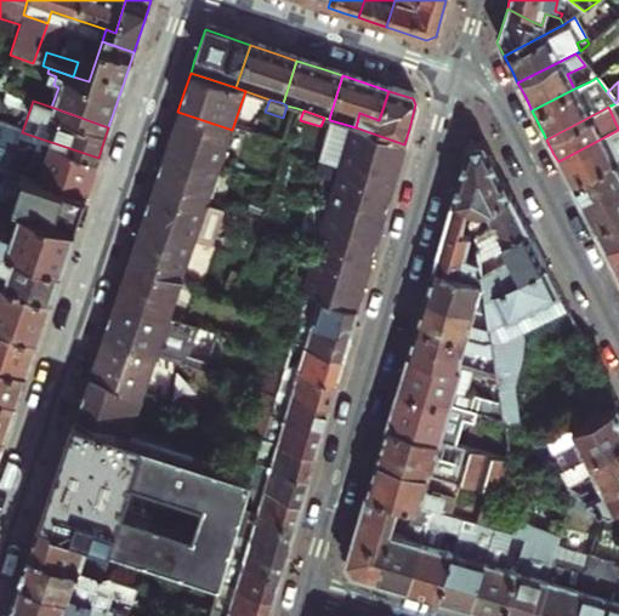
[(172,125),(164,149),(220,169),(232,130),(177,112),(172,125)]
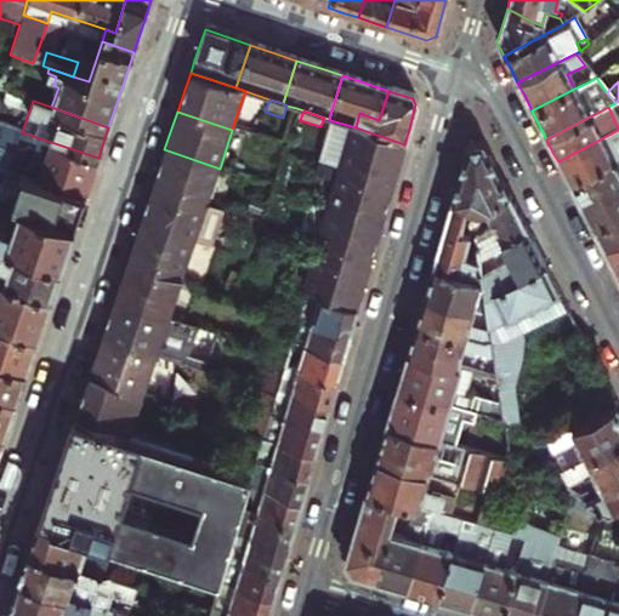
[(336,169),(392,186),(398,167),(404,144),(356,127),(330,120),(318,164),(336,169)]
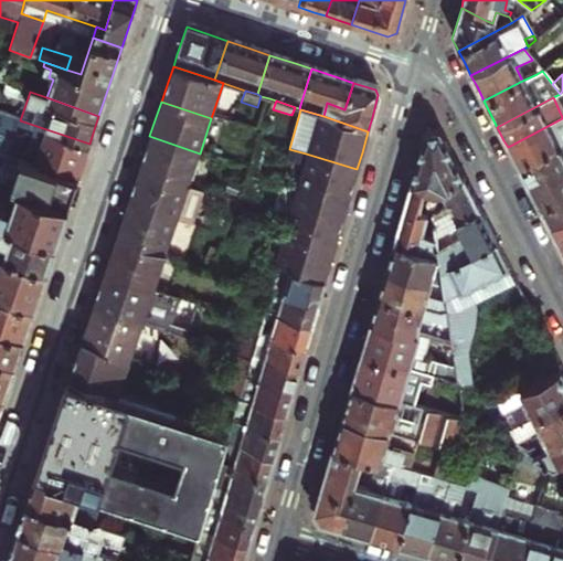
[(0,155),(19,160),(76,180),(85,157),(89,144),(20,120),(0,114),(0,155)]
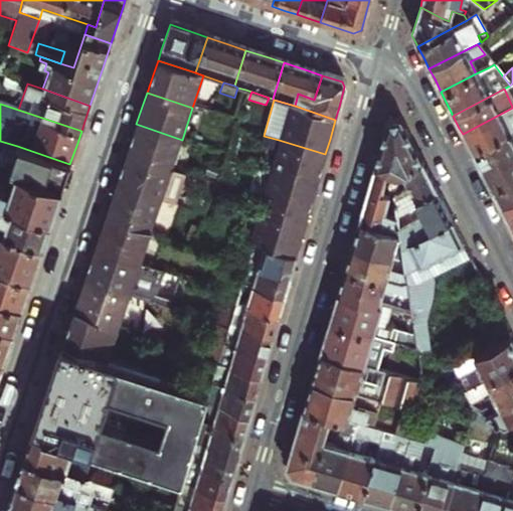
[(512,108),(463,134),(468,146),(472,153),(512,132),(512,108)]
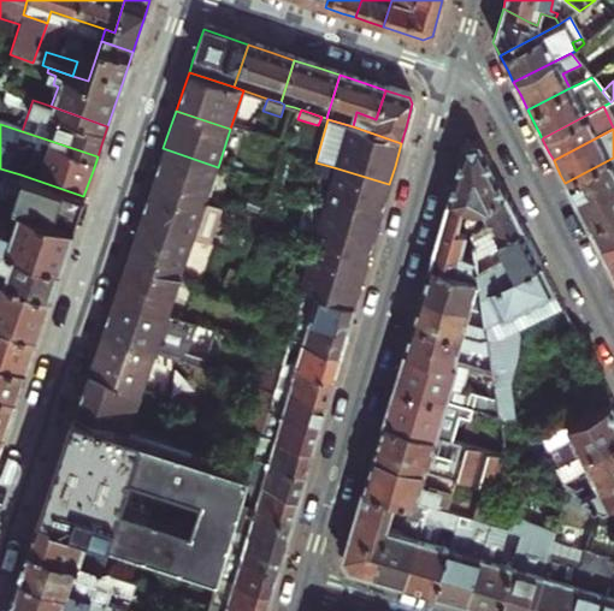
[(464,211),(468,213),(503,194),(478,143),(462,147),(459,160),(447,203),(464,211)]
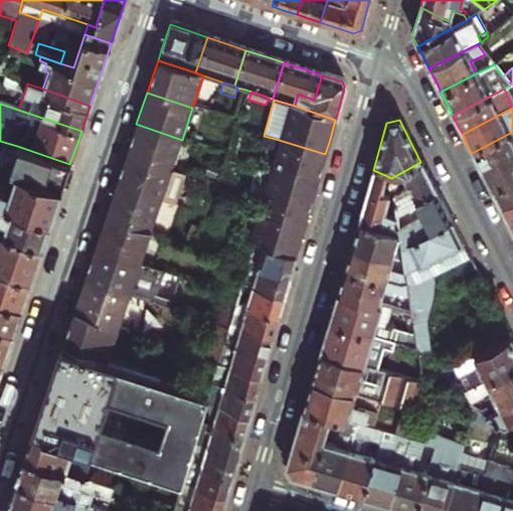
[(133,134),(126,155),(171,171),(182,140),(136,124),(133,134)]
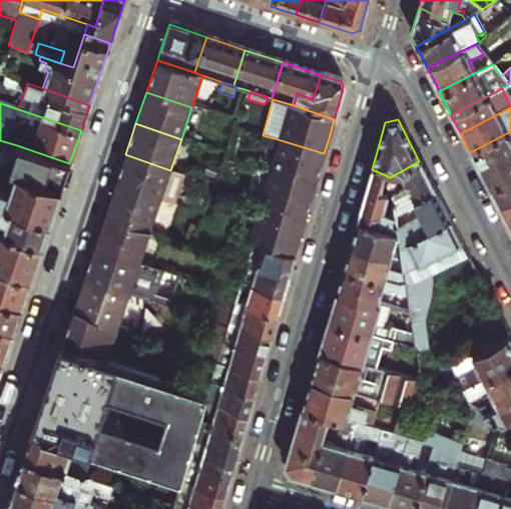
[(510,131),(470,152),(476,163),(479,169),(496,160),(498,163),(510,156),(510,131)]
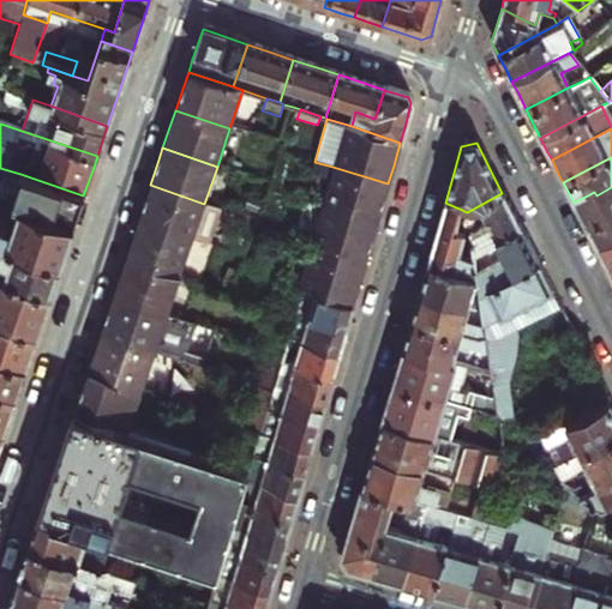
[(382,205),(388,184),(333,167),(321,207),(377,223),(382,205)]
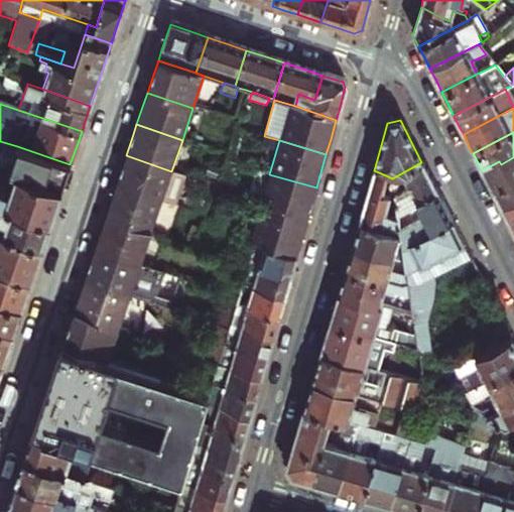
[(17,172),(62,188),(67,174),(70,164),(17,146),(9,170),(17,172)]
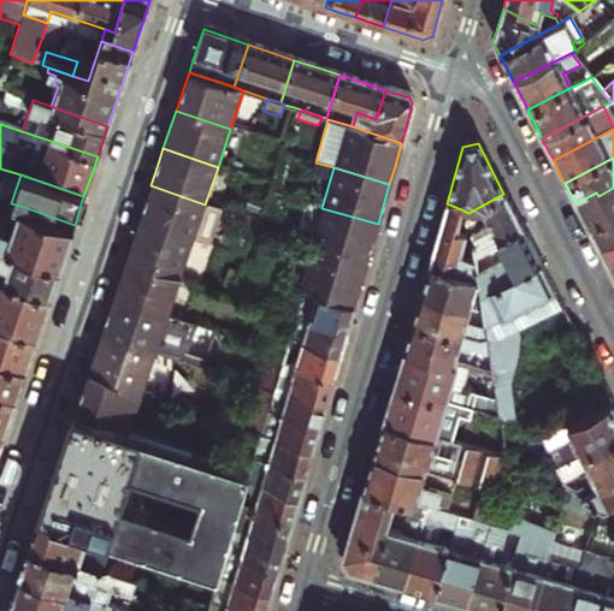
[(146,200),(137,224),(193,242),(208,248),(222,209),(205,205),(151,185),(146,200)]
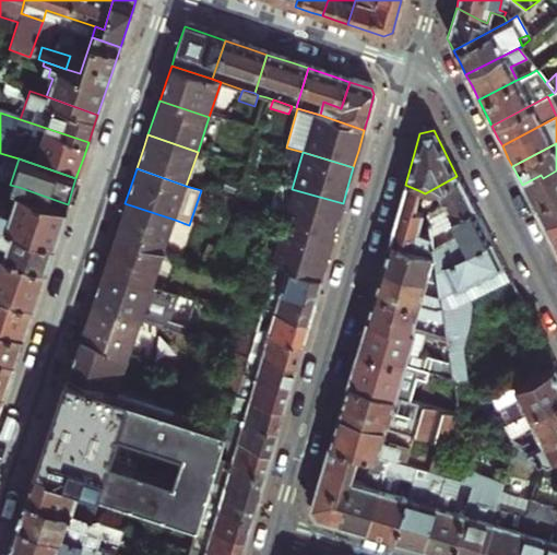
[(541,175),(522,185),(529,199),(533,208),(556,196),(556,170),(543,178),(541,175)]
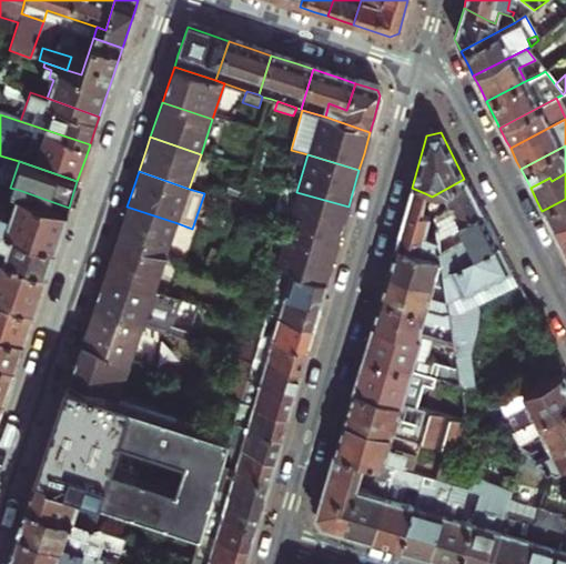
[(473,197),(464,179),(432,197),(434,211),(435,218),(437,234),(481,212),(473,197)]
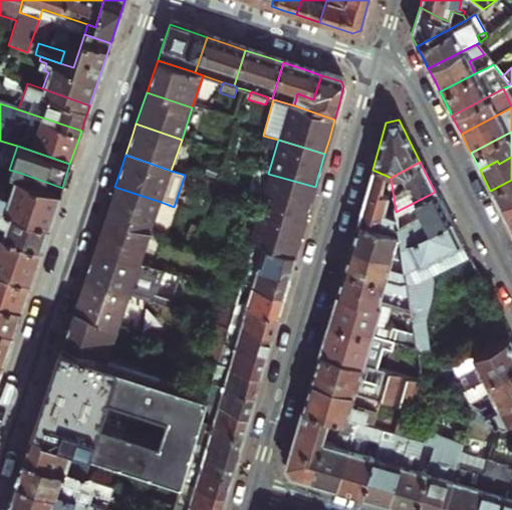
[(203,177),(214,181),(218,170),(207,166),(203,177)]
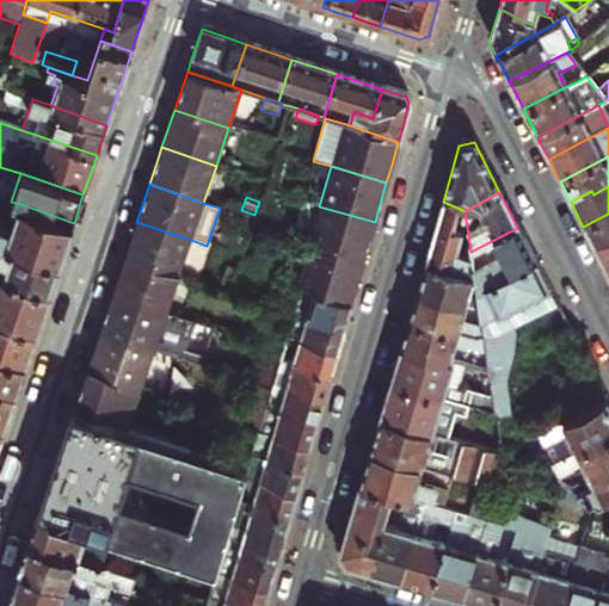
[(453,232),(460,209),(443,202),(435,228),(425,264),(473,277),(471,258),(456,255),(461,234),(453,232)]
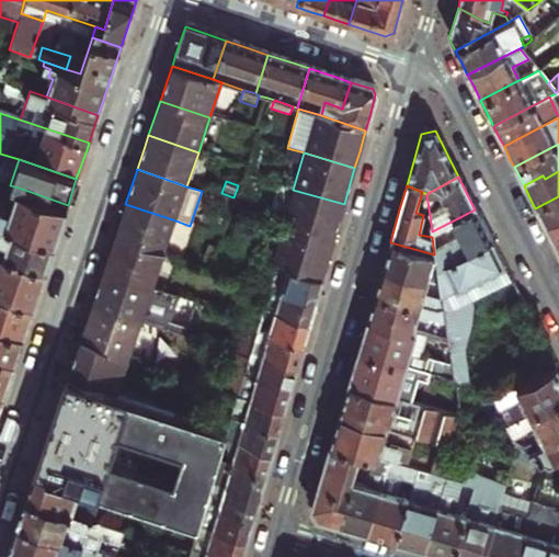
[(0,223),(55,241),(63,219),(68,205),(19,188),(11,209),(0,205),(0,223)]
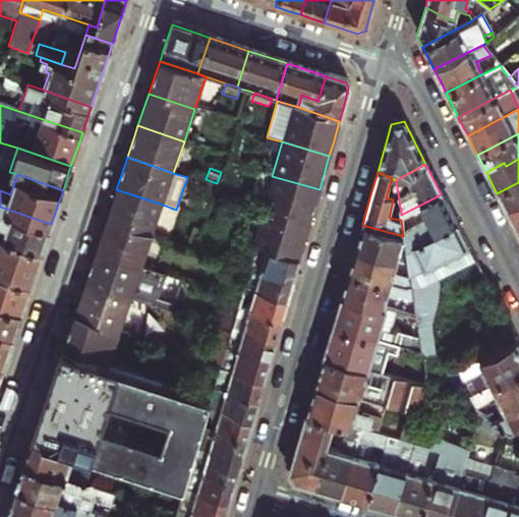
[(313,209),(320,189),(272,176),(263,210),(309,224),(313,209)]
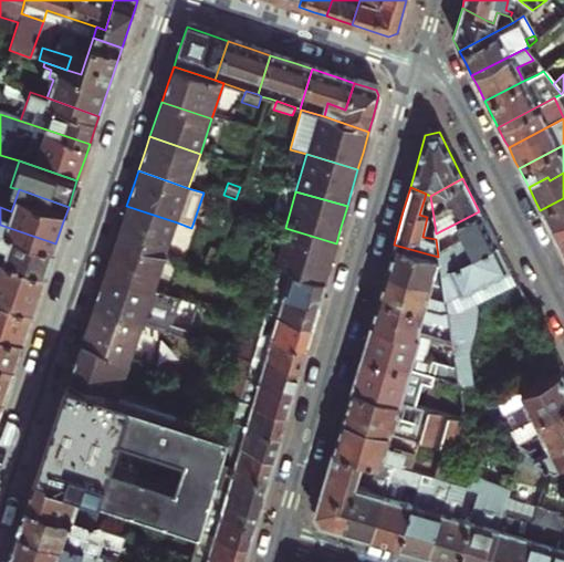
[(563,198),(540,210),(546,222),(550,229),(563,221),(563,198)]
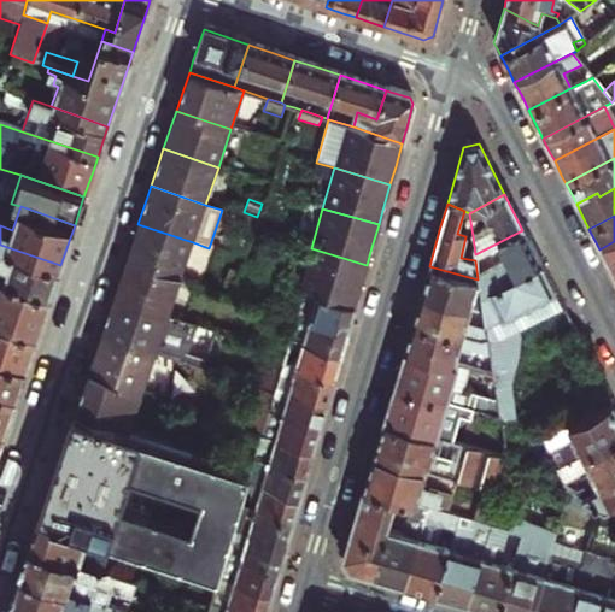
[(126,262),(180,281),(193,242),(138,224),(133,240),(126,262)]
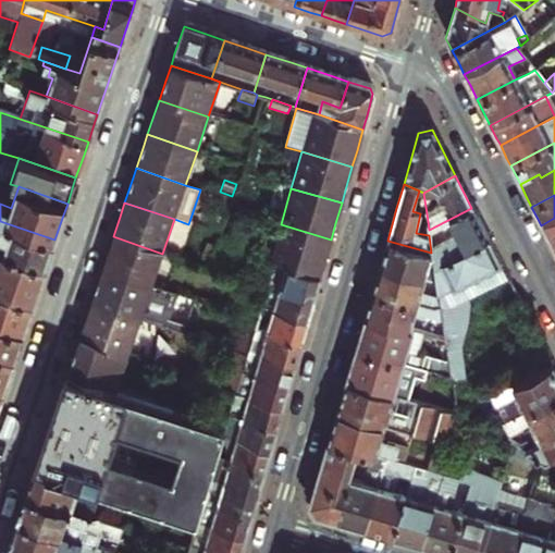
[(479,223),(471,208),(429,230),(429,235),(431,253),(433,266),(488,238),(479,223)]
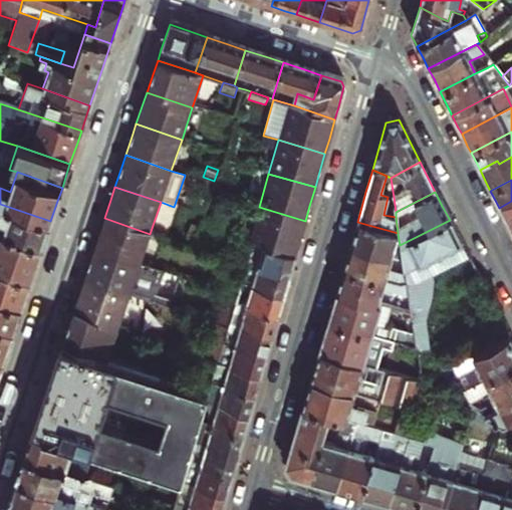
[(511,201),(499,208),(506,223),(509,229),(511,227),(511,201)]
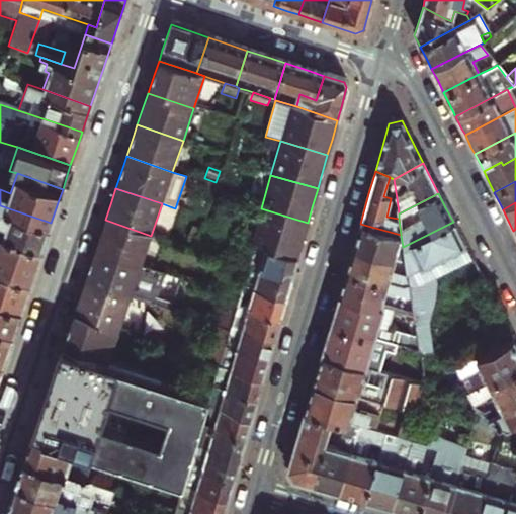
[(0,233),(43,247),(47,234),(51,223),(0,205),(0,233)]
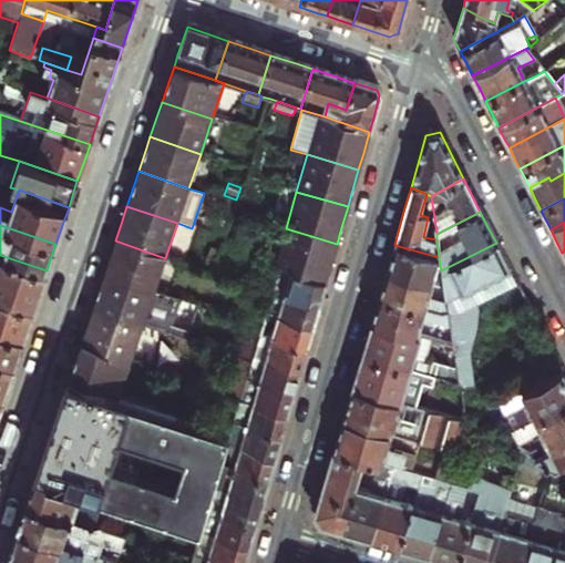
[(337,244),(286,228),(275,266),(279,268),(325,283),(332,258),(337,244)]
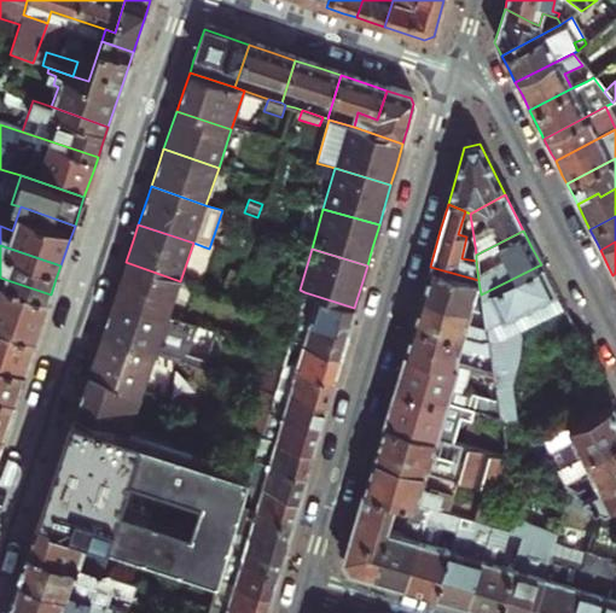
[(112,301),(167,319),(180,281),(126,262),(121,278),(112,301)]
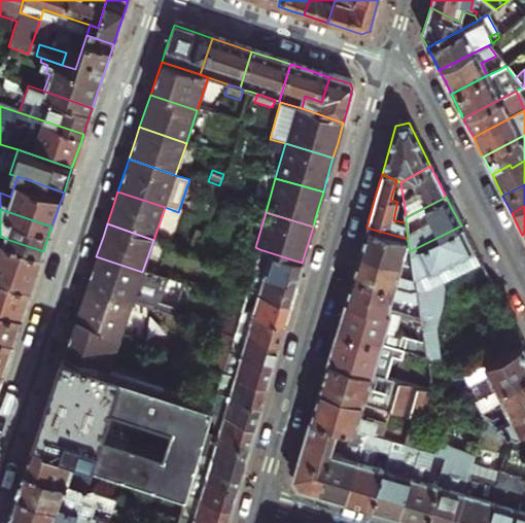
[(442,286),(481,267),(473,250),(461,225),(410,251),(412,267),(414,284),(416,294),(418,307),(420,324),(424,346),(425,359),(426,361),(441,359),(436,332),(442,309),(443,305),(444,290),(442,286)]
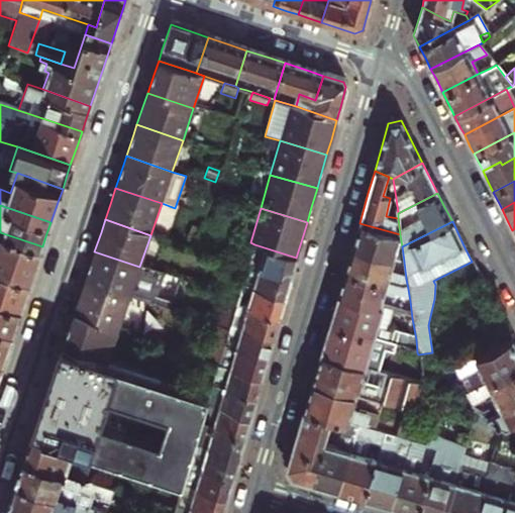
[(402,246),(400,234),(359,223),(355,235),(351,247),(393,260),(404,262),(402,246)]
